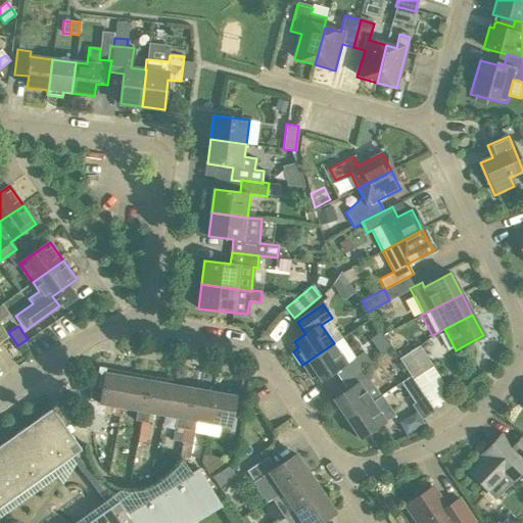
[(345,361),(334,343),(302,365),(311,378),(317,375),(321,381),(335,372),(341,381),(362,367),(355,358),(347,364),(345,361)]
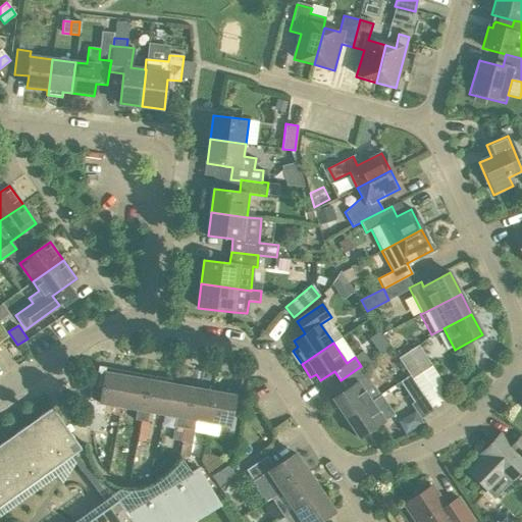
[(409,351),(422,372),(432,365),(418,345),(409,351)]
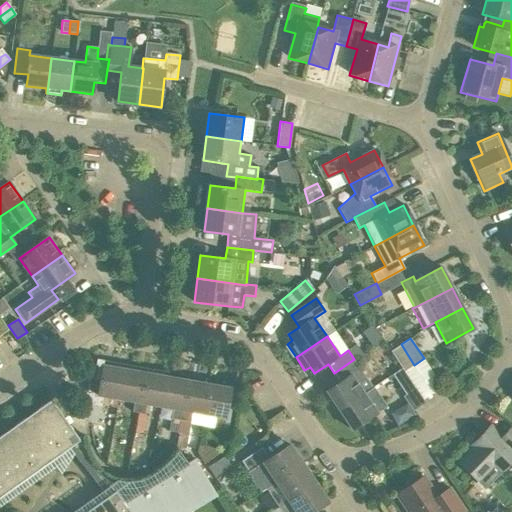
[(404,372),(414,365),(401,344),(390,352),(401,368),(404,372)]
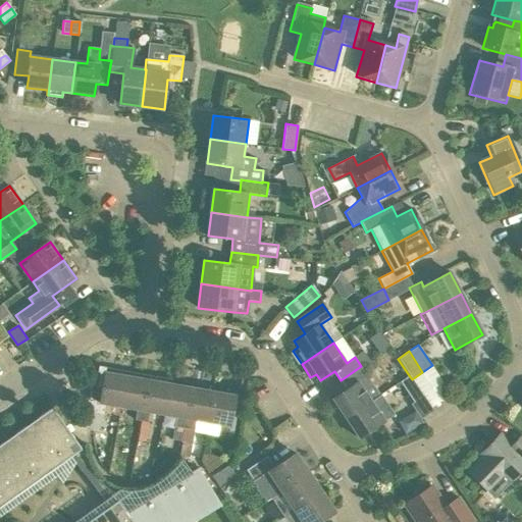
[(378,367),(373,360),(364,366),(369,373),(378,367)]
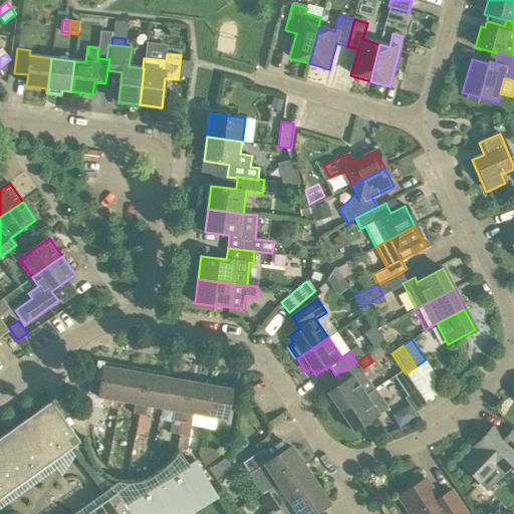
[(340,413),(366,396),(365,395),(374,390),(355,360),(335,374),(341,383),(327,393),(340,413)]
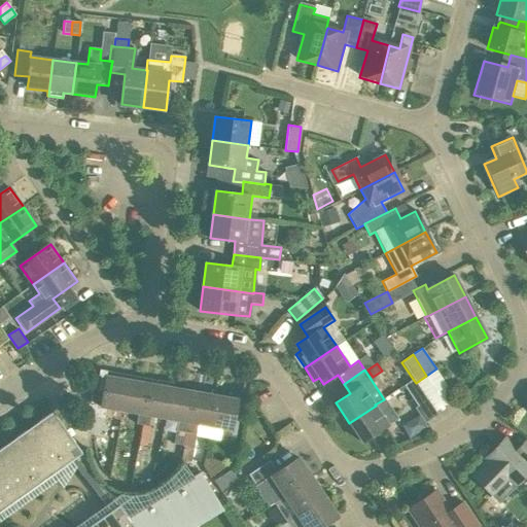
[(104,397),(94,395),(91,415),(107,418),(109,409),(125,411),(130,382),(107,378),(104,397)]
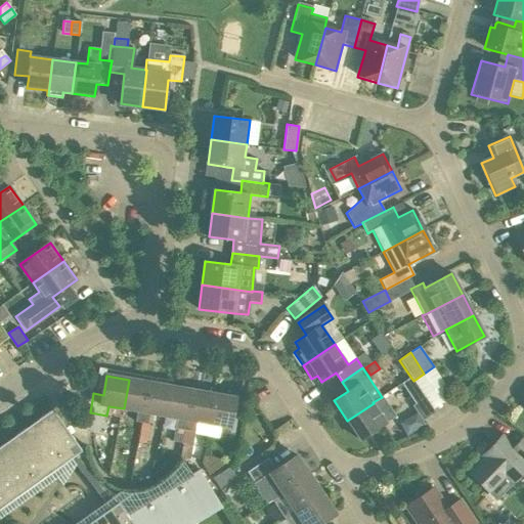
[(425,397),(413,381),(410,377),(401,383),(415,403),(425,397)]
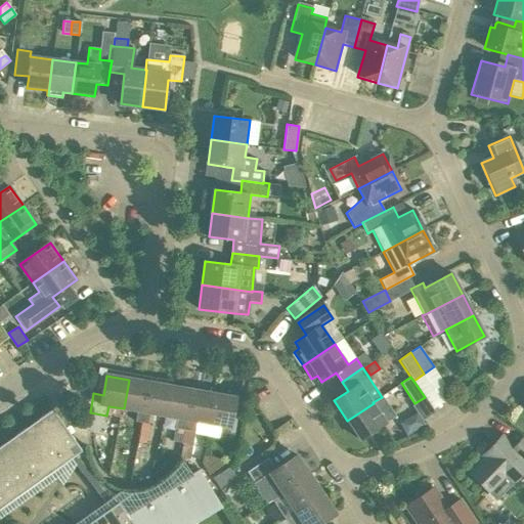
[(140,423),(144,424),(144,423),(151,383),(129,380),(124,408),(137,410),(134,422),(140,423)]
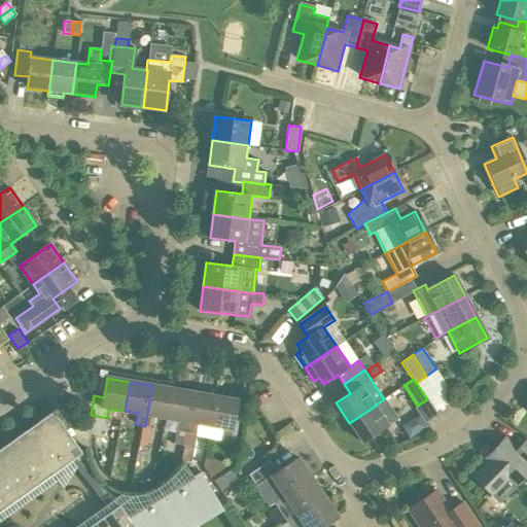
[(145,425),(145,426),(148,426),(150,416),(169,419),(174,389),(167,388),(152,385),(145,425)]
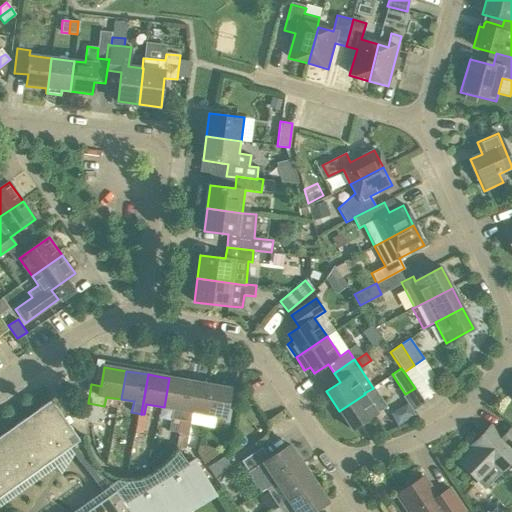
[(172,408),(170,419),(183,422),(183,421),(191,376),(182,374),(181,380),(169,378),(164,407),(172,408)]
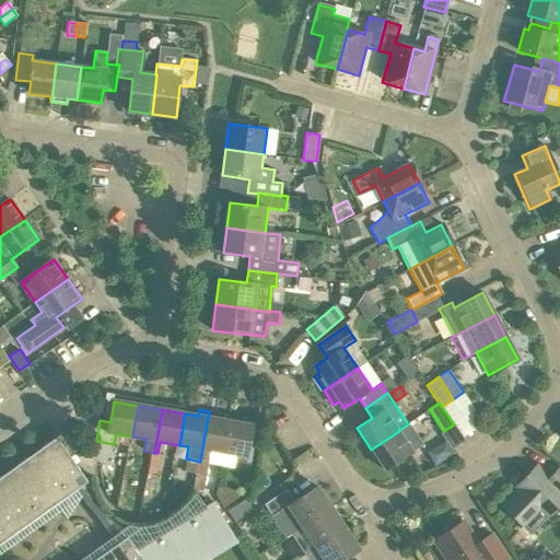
[(200,461),(200,462),(208,463),(209,450),(226,453),(231,421),(218,419),(219,412),(209,411),(200,461)]
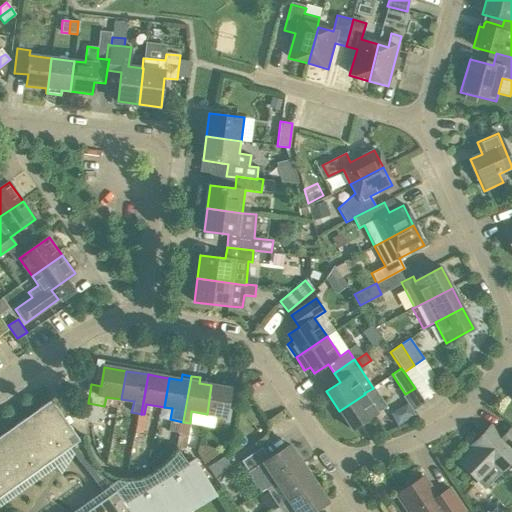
[(227,427),(234,383),(224,382),(224,387),(211,385),(207,414),(218,416),(216,425),(227,427)]
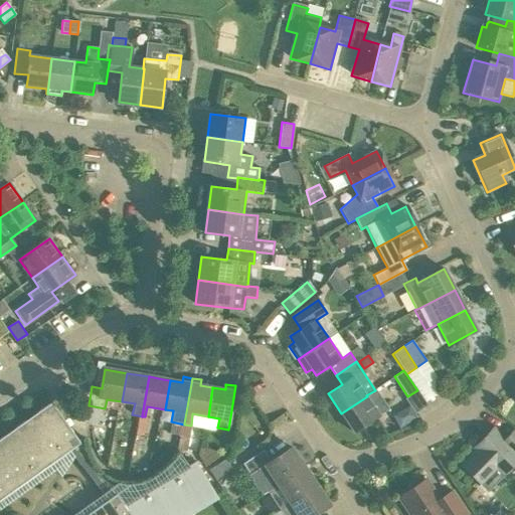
[(367,396),(341,413),(354,433),(380,415),(379,415),(388,409),(382,398),(373,405),(367,396)]
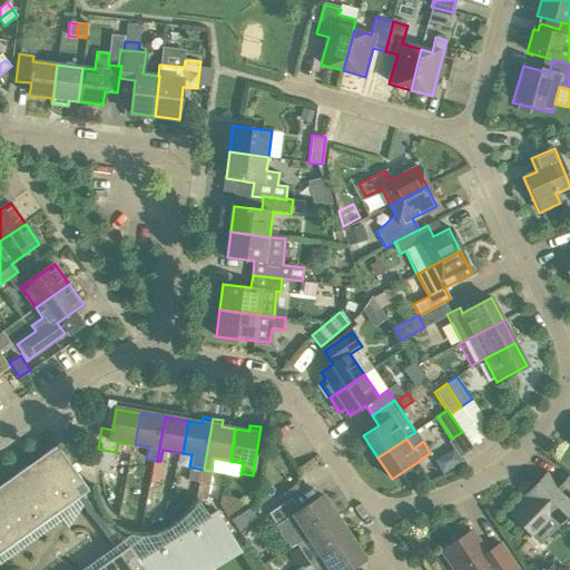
[(438,454),(448,472),(468,460),(458,443),(438,454)]
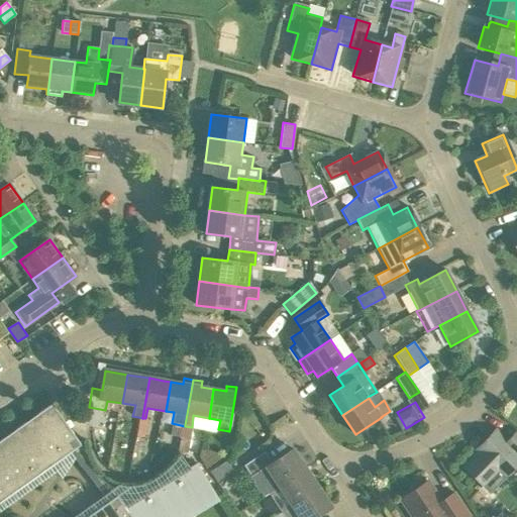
[(0,502),(80,445),(80,444),(52,404),(0,440),(0,502)]
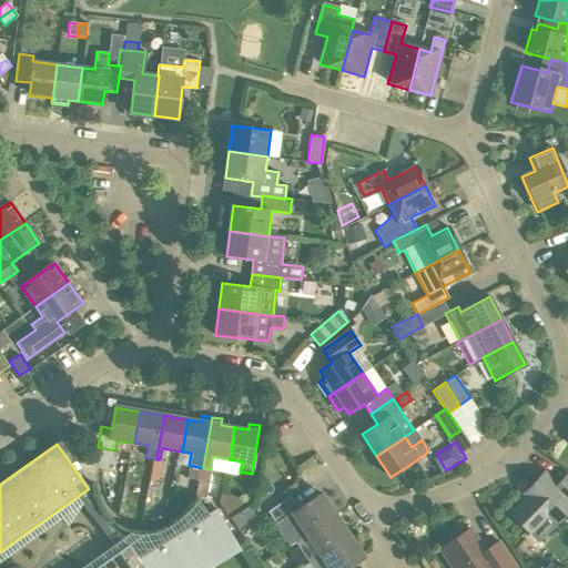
[(109,470),(111,456),(88,452),(85,466),(109,470)]
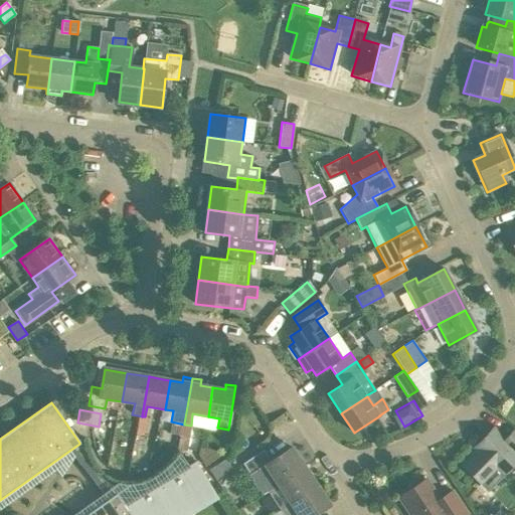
[(514,431),(506,441),(494,428),(475,448),(476,449),(459,465),(481,487),(498,471),(503,475),(513,464),(514,465),(514,431)]
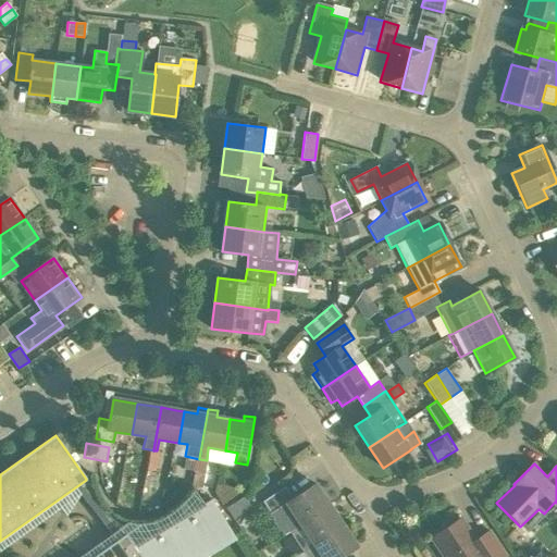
[(284,536),(286,534),(300,525),(300,524),(330,505),(317,484),(293,499),(284,486),(262,502),(270,514),(270,515),(272,519),(273,522),(277,529),(281,532),(284,536)]
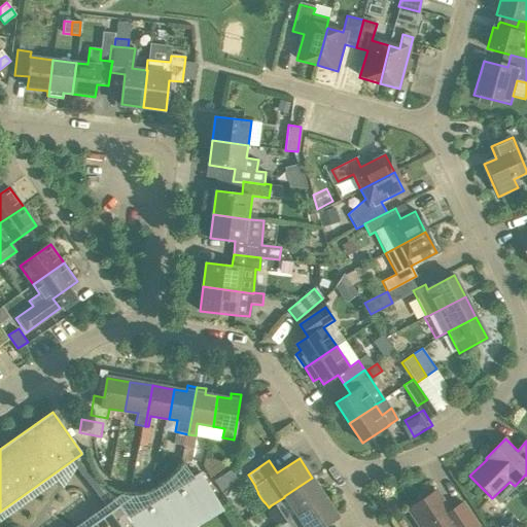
[(190,526),(222,507),(201,471),(128,517),(119,505),(89,526),(190,526)]
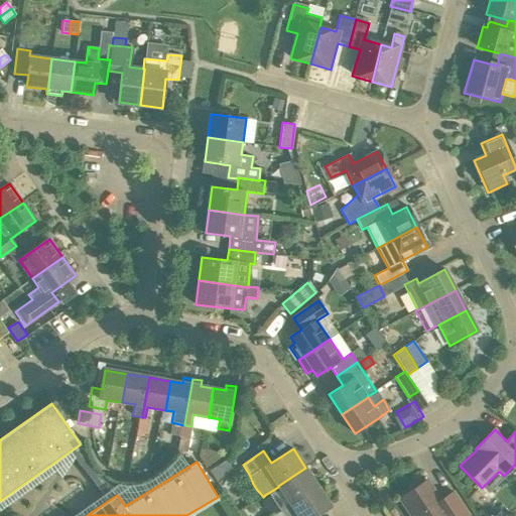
[(290,505),(318,487),(305,468),(278,486),(278,487),(265,495),(270,502),(283,494),(290,505)]
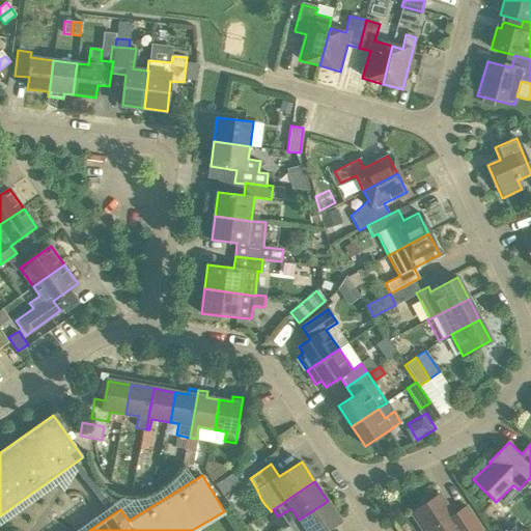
[(452,515),(439,495),(411,513),(422,530),(481,530),(482,530),(466,506),(452,515)]
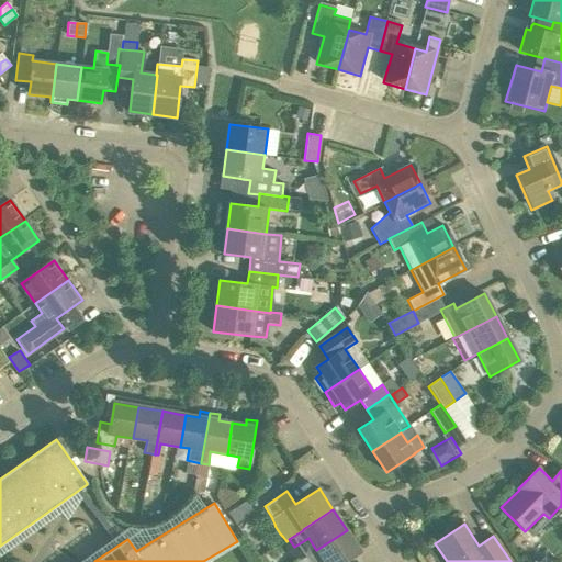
[(345,561),(361,552),(347,530),(316,550),(305,558),(308,561),(345,561)]
